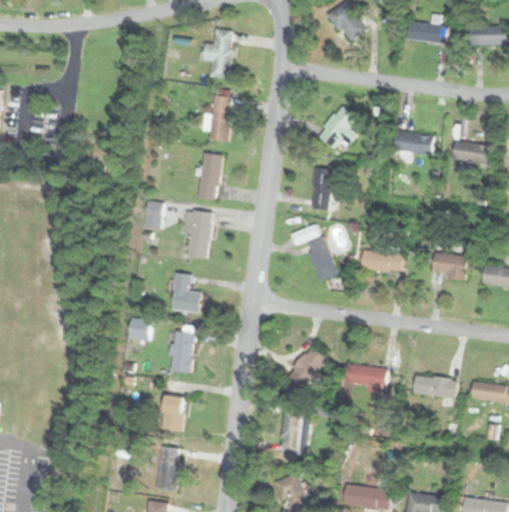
[(365,28),(342,0),(325,13),(348,42),(365,28)]
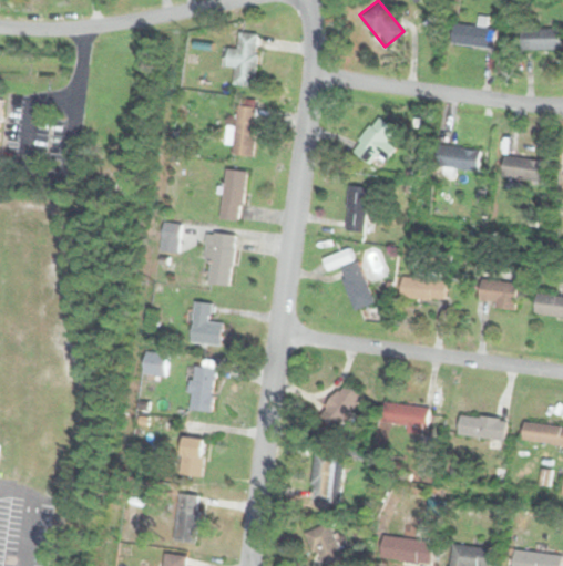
[(483,16),(473,14),(473,24),(449,22),(447,42),(489,47),(491,27),(482,26),(483,16)]
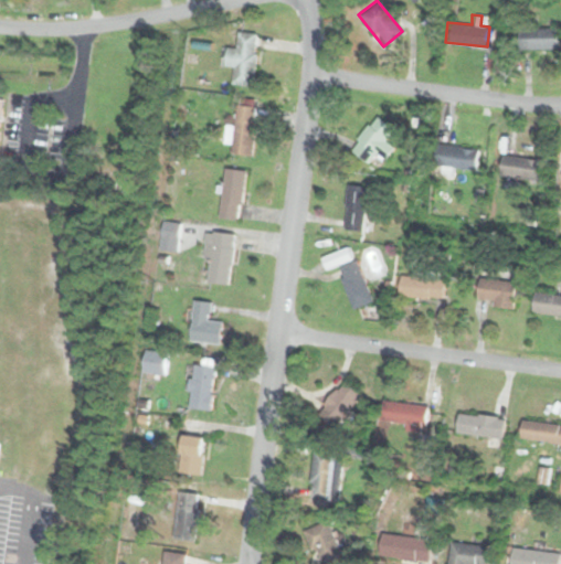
[(515,49),(553,49),(553,27),(515,27),(515,49)]
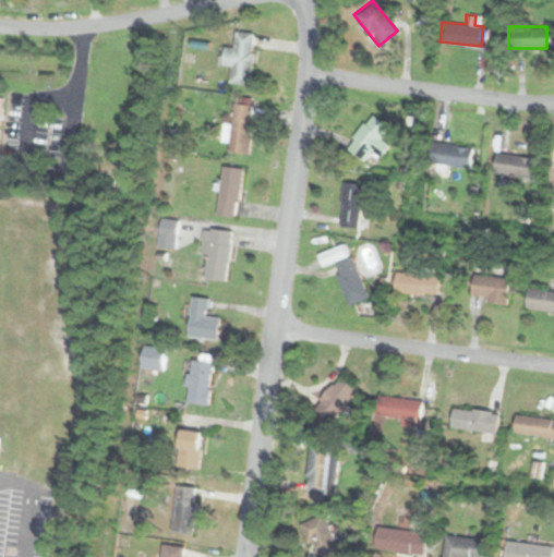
[(255,34),(236,32),(229,81),(248,84),(255,34)]
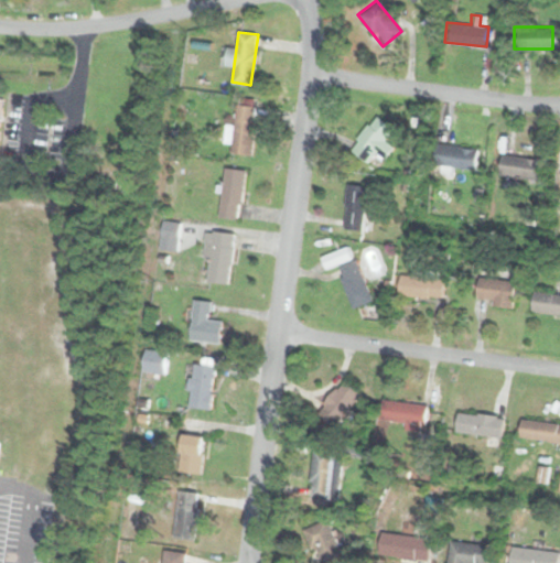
[(227,152),(249,155),(256,107),(235,104),(227,152)]
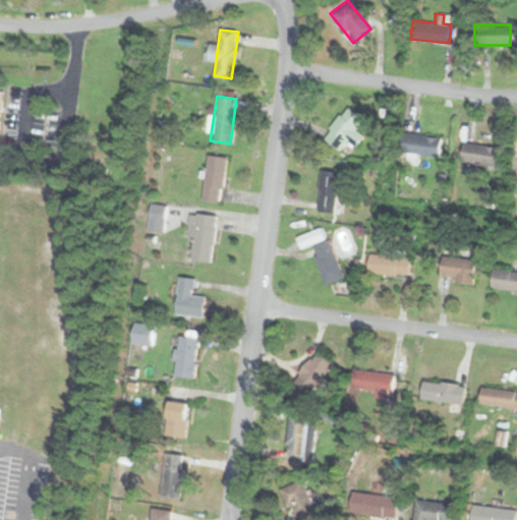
[(354,148),(363,136),(354,129),(362,120),(346,107),(322,137),(338,152),(346,141),(354,148)]
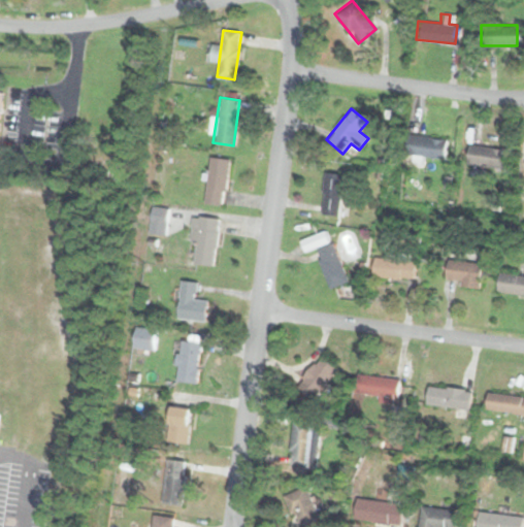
[(403,137),(402,157),(446,158),(446,138),(403,137)]
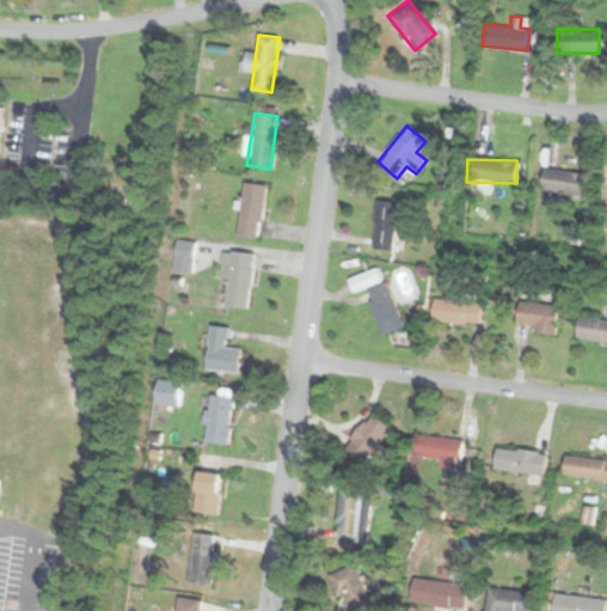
[(587,173),(544,167),(540,190),(583,196),(587,173)]
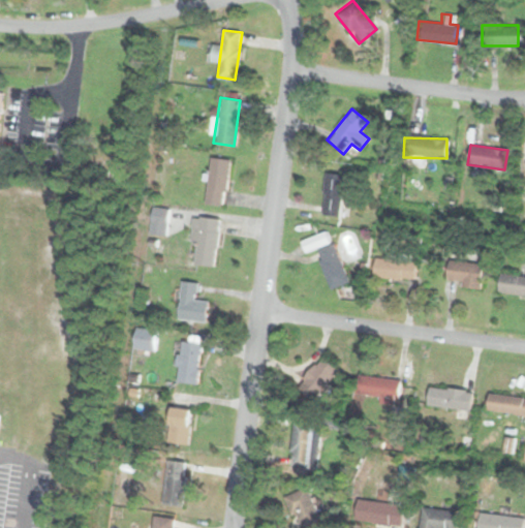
[(227,159),(208,157),(204,204),(224,206),(227,159)]
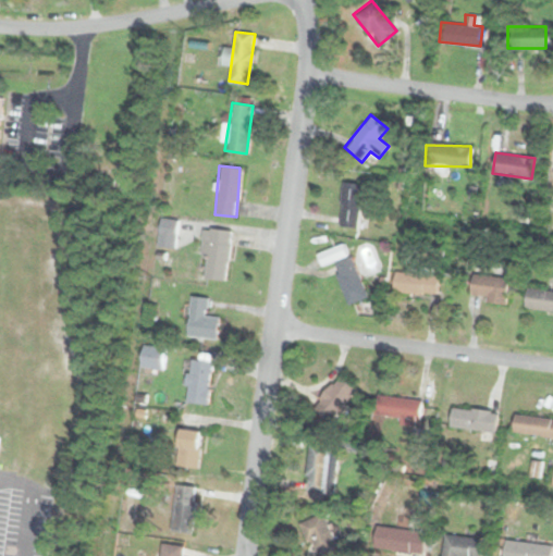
[(361,184),(341,183),(340,226),(359,226),(361,184)]
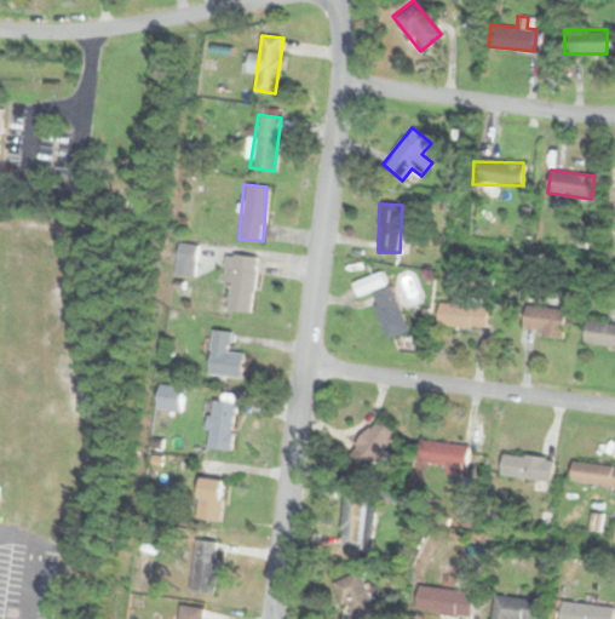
[(222,308),(247,313),(258,258),(233,253),(222,308)]
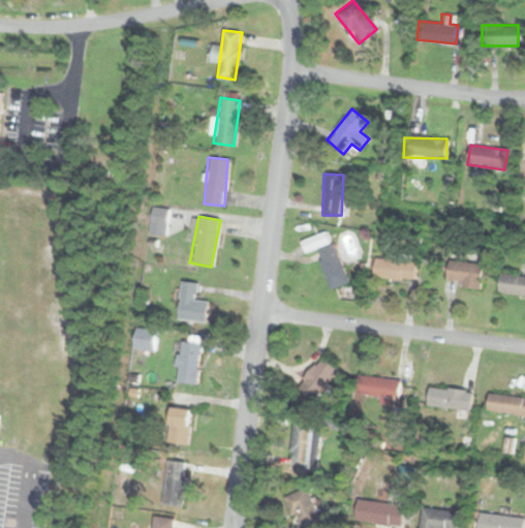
[(301,242),(305,252),(329,242),(323,231),(301,242)]
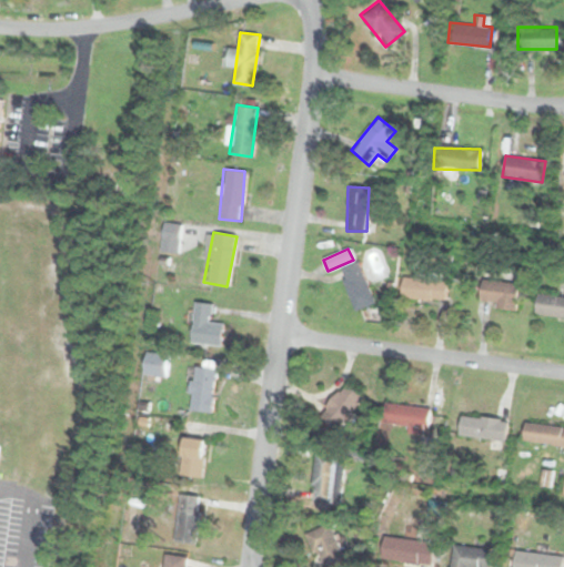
[(354,311),(373,304),(358,262),(339,270),(354,311)]
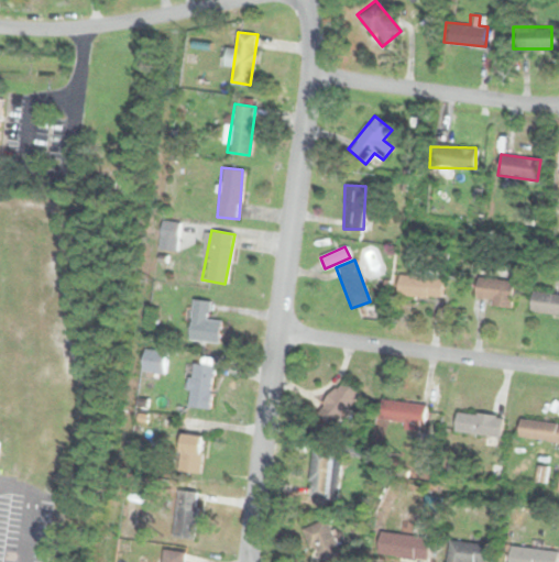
[(397,297),(440,297),(440,276),(397,276),(397,297)]
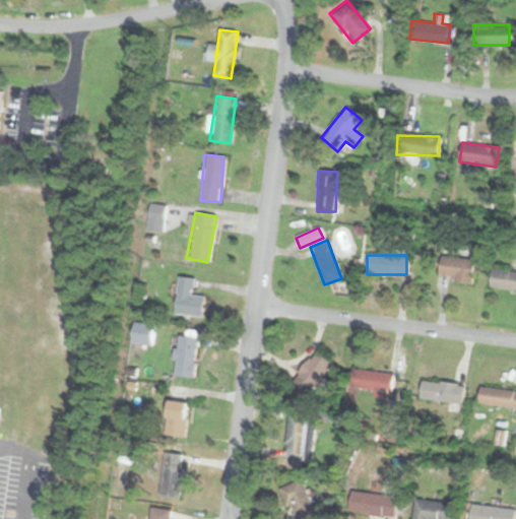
[(471,282),(473,259),(441,255),(438,278),(471,282)]
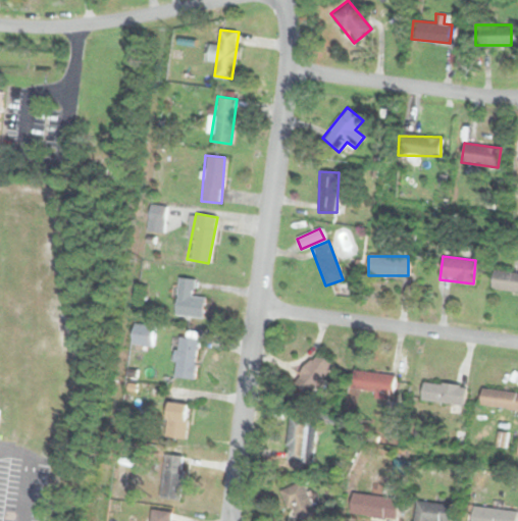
[(517,291),(517,271),(493,270),(490,289),(517,291)]
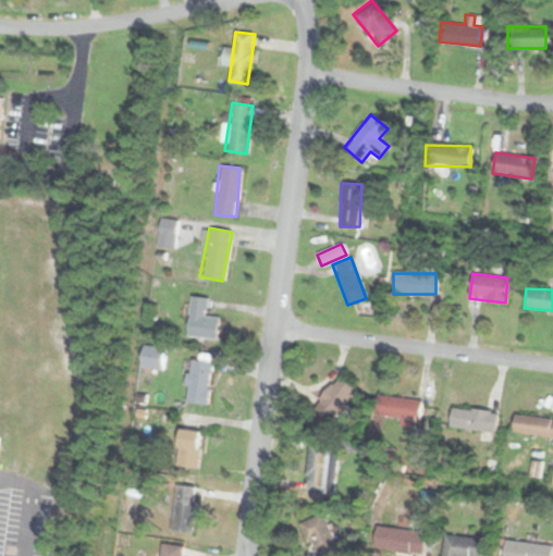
[(207,298),(191,296),(185,336),(214,341),(218,317),(205,316),(207,298)]
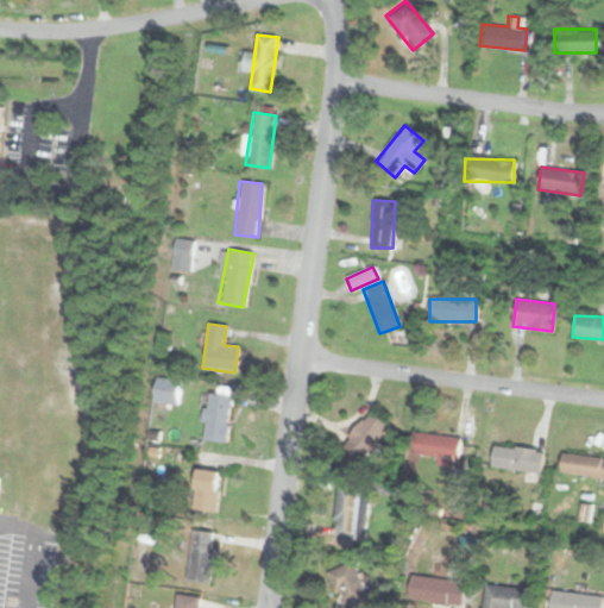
[(177,381),(155,381),(155,402),(177,402),(177,381)]
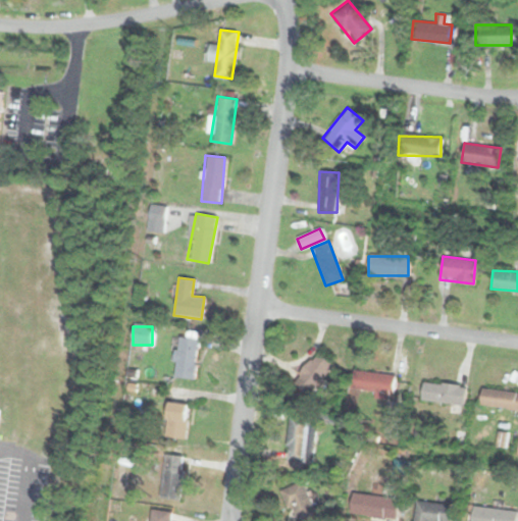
[(172,377),(192,379),(198,332),(178,330),(172,377)]
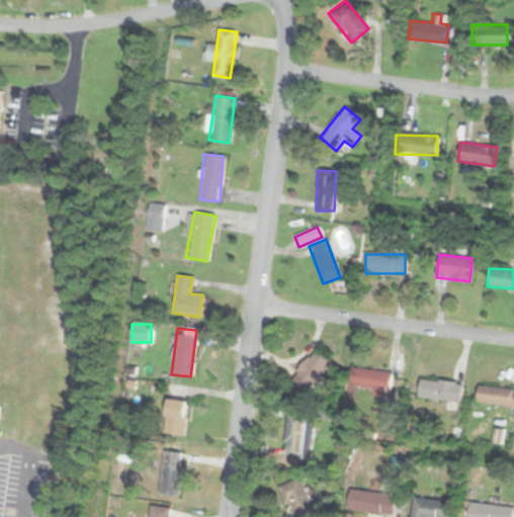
[(331,364),(317,350),(290,377),(305,392),(331,364)]
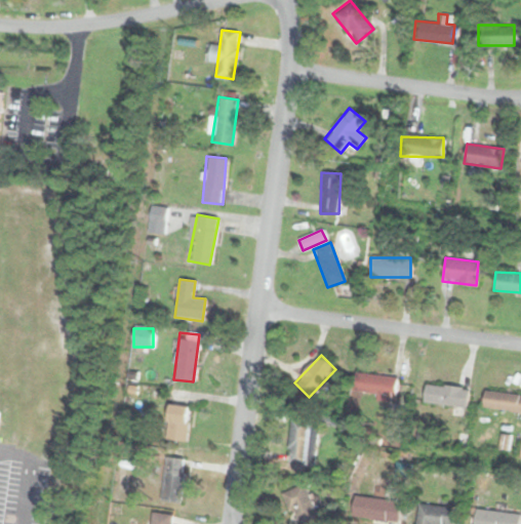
[(359,369),(356,390),(396,395),(399,375),(359,369)]
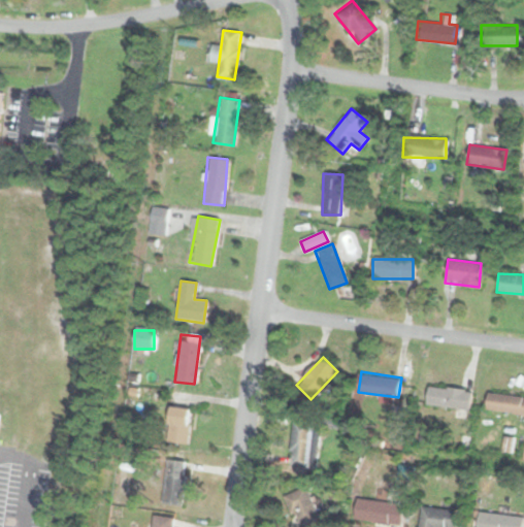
[(469,410),(471,390),(428,386),(426,405),(469,410)]
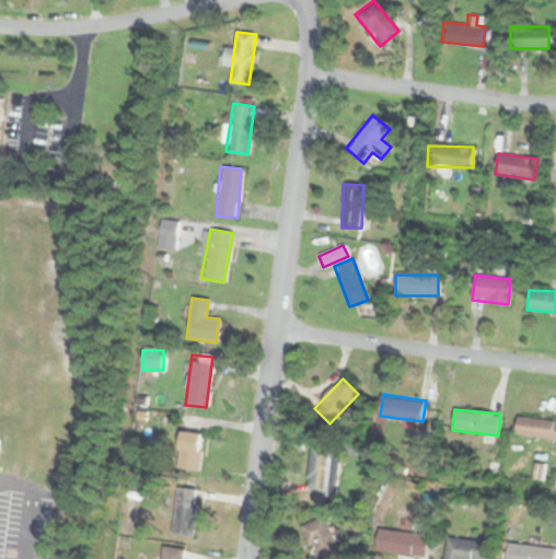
[(555,441),(555,420),(517,416),(513,435),(555,441)]
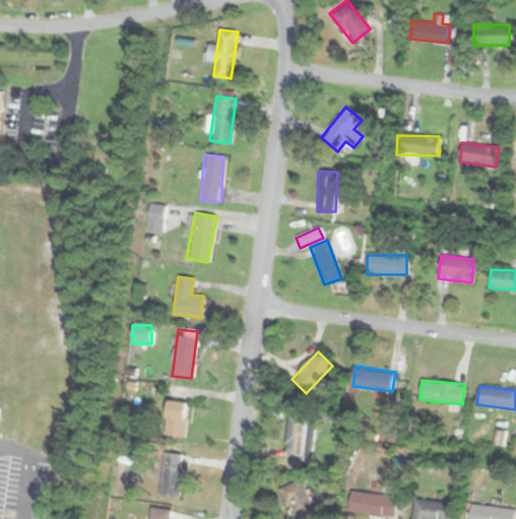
[(187,401),(167,401),(167,433),(186,433),(187,401)]
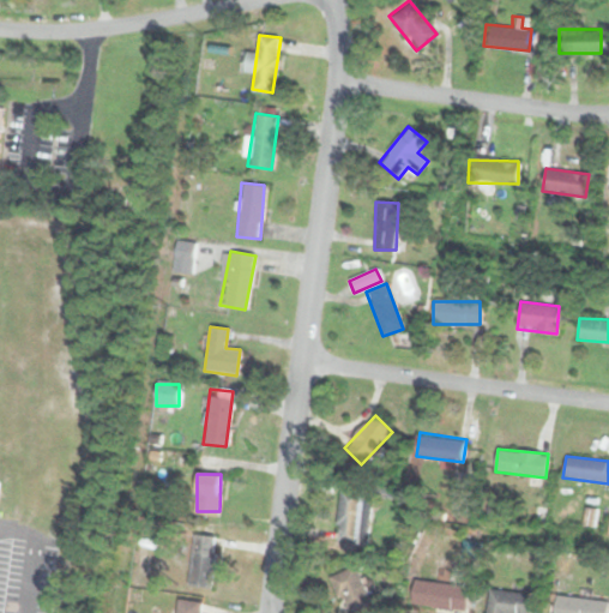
[(361,492),(338,491),(336,538),(359,539),(361,492)]
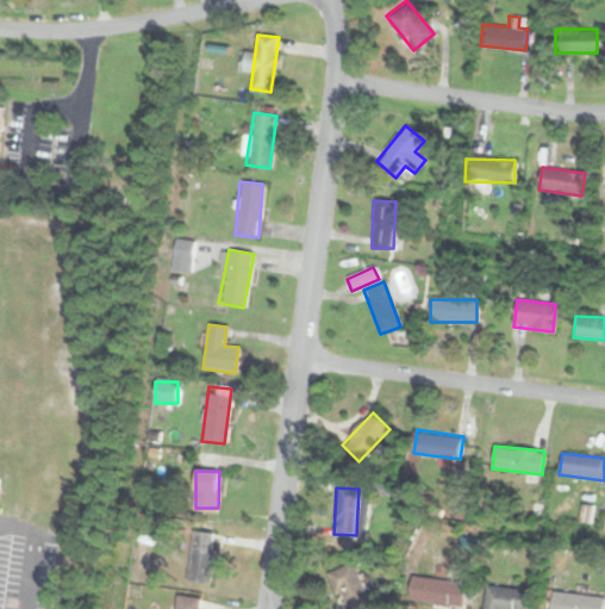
[(189,583),(211,583),(211,533),(189,533),(189,583)]
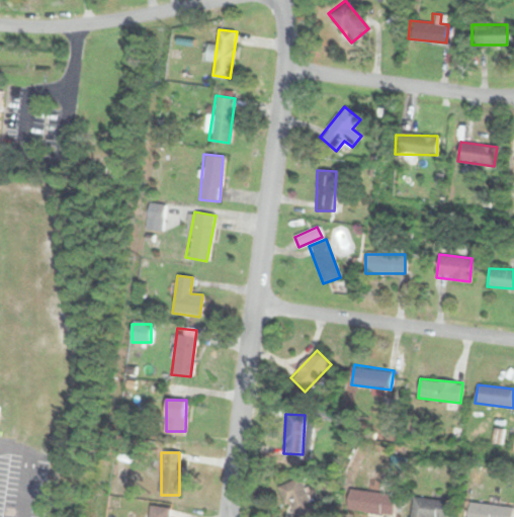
[(277,488),(290,516),(295,516),(313,510),(298,478),(277,488)]
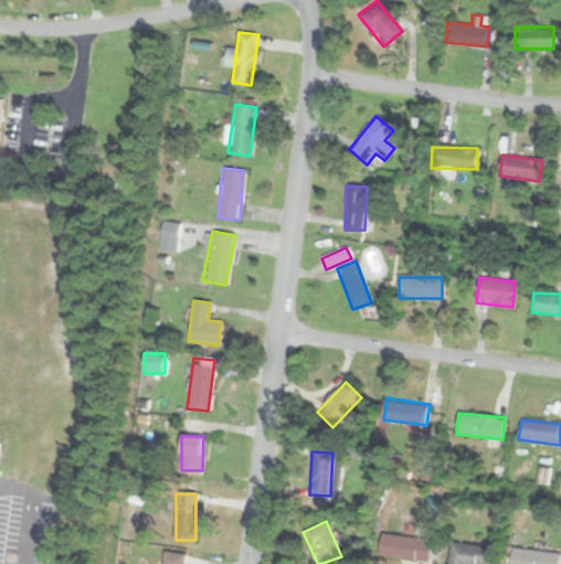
[(429,563),(432,540),(381,534),(378,557),(429,563)]
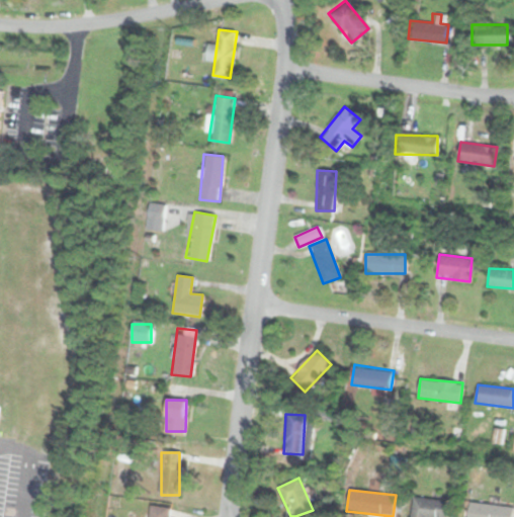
[(410,516),(450,516),(451,501),(411,499),(410,516)]
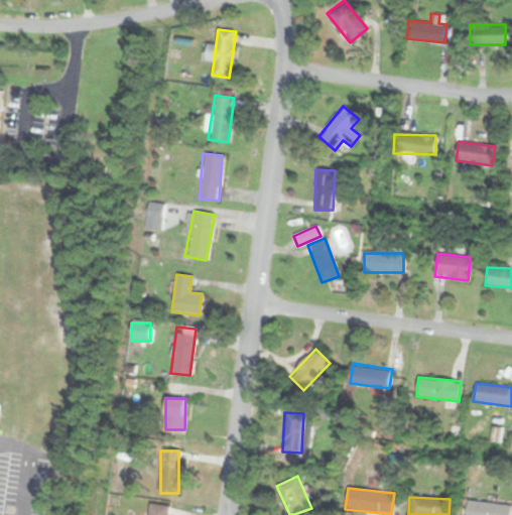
[(464,514),(499,514),(501,503),(466,499),(464,514)]
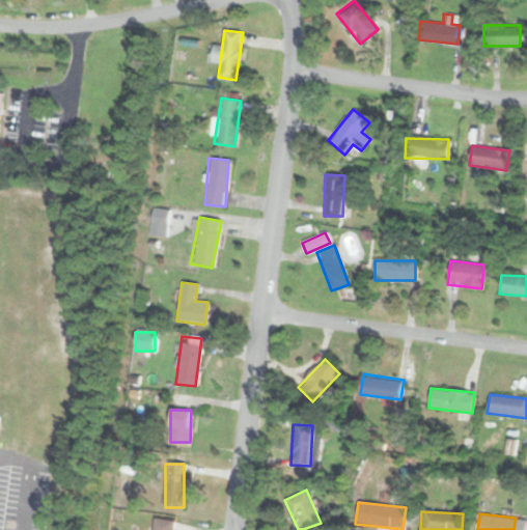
[(172,529),(173,521),(153,519),(150,529),(172,529)]
